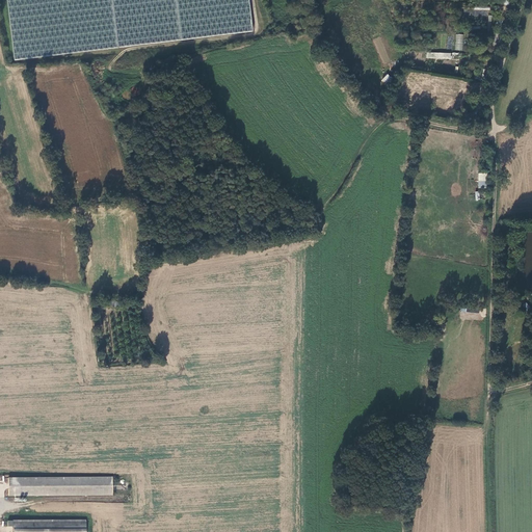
[(7,0),(15,59),(254,31),(249,0),(7,0)]
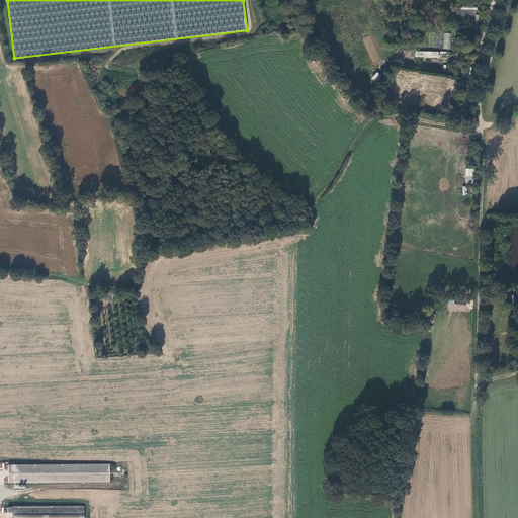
[(444,32),(443,49),(450,50),(451,33),(444,32)]
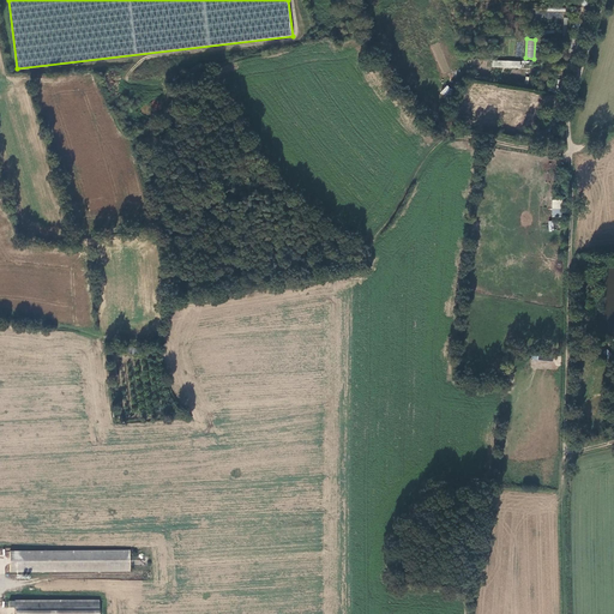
[(447,85),(440,92),(445,97),(452,90),(447,85)]
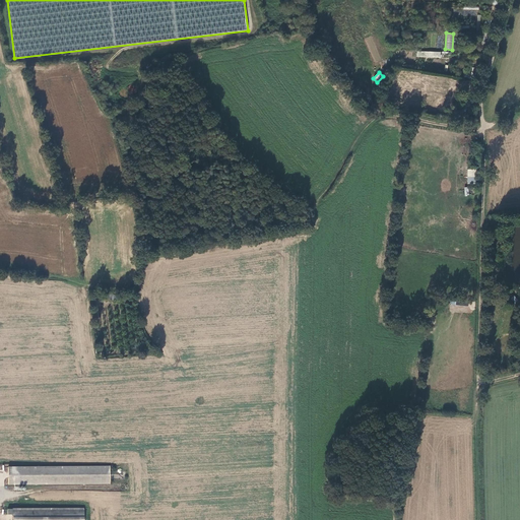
[(476,170),(467,169),(467,184),(475,184),(476,170)]
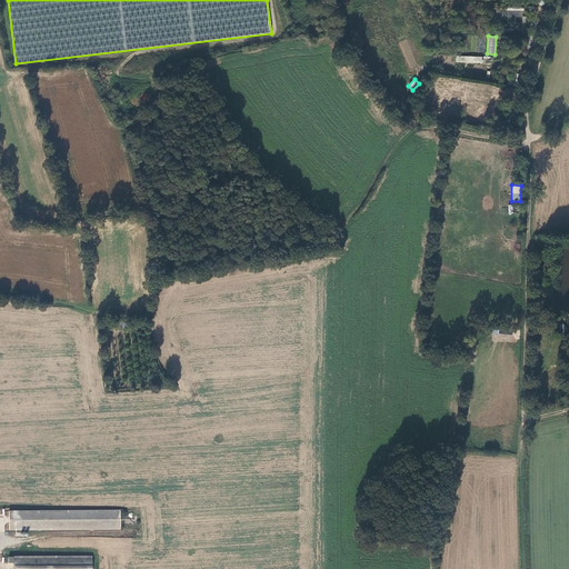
[(8,511),(8,531),(120,529),(120,510),(8,511)]
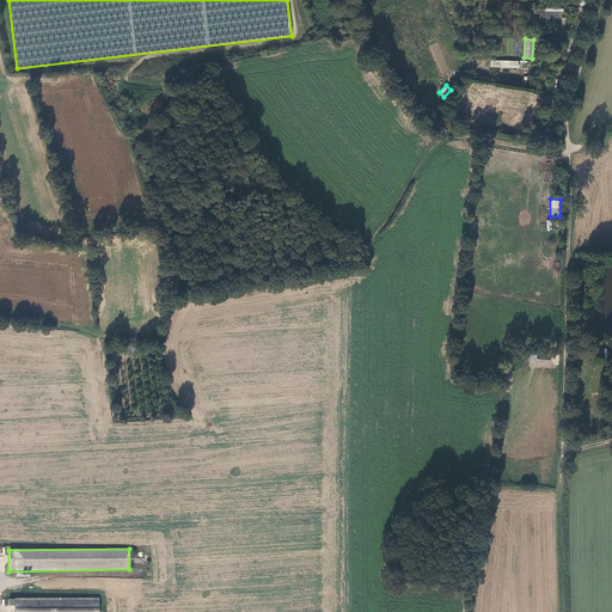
[(20,611),(20,598),(10,598),(10,604),(16,605),(14,611),(20,611)]
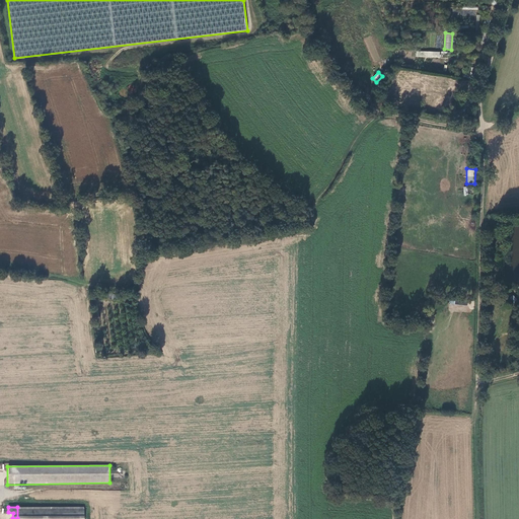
[(83,518),(83,507),(17,507),(17,518),(83,518)]
